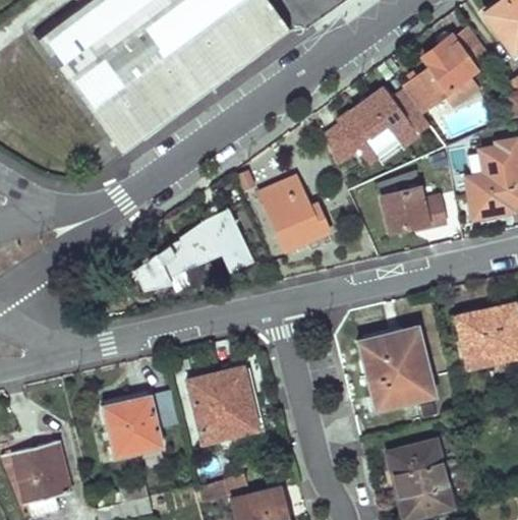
[(80,0),(38,32),(126,152),(291,32),(268,0),(80,0)]
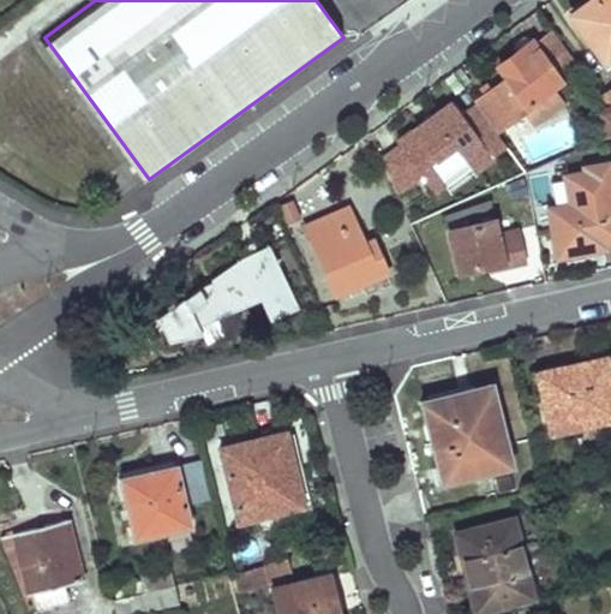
[(597,1),(575,17),(606,60),(610,58),(610,0),(605,0),(600,4),(597,1)]
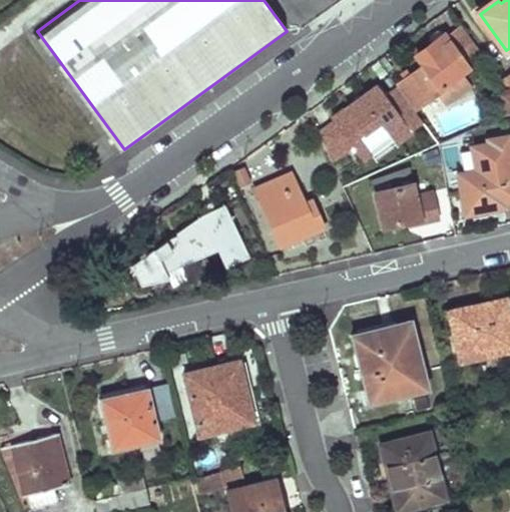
[(463,25),(449,35),(470,66),(485,55),(463,25)]
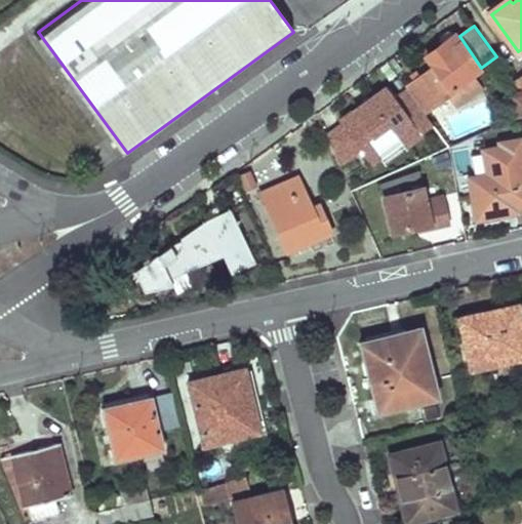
[(438,65),(407,86),(408,88),(412,93),(429,115),(444,104),(441,97),(446,93),(474,73),(481,68),(459,36),(433,55),(438,65)]
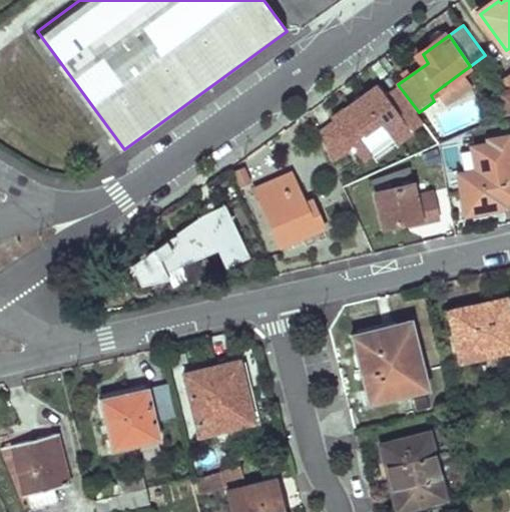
[(463,71),(436,91),(444,101),(470,82),(463,71)]
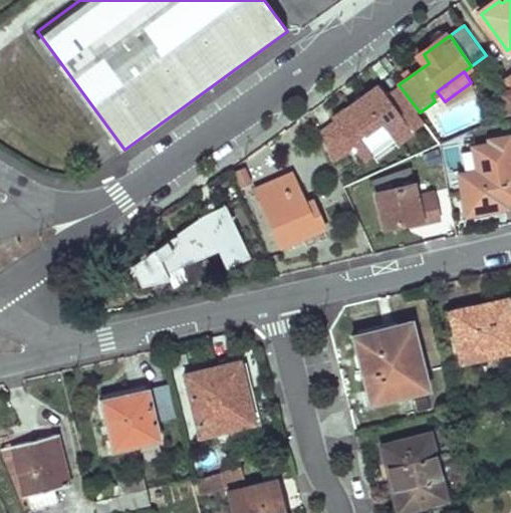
[(388,94),(380,85),(334,118),(337,122),(322,133),(335,161),(354,147),(364,160),(372,154),(370,151),(392,136),(398,144),(414,132),(407,121),(419,112),(404,91),(400,86),(388,94)]
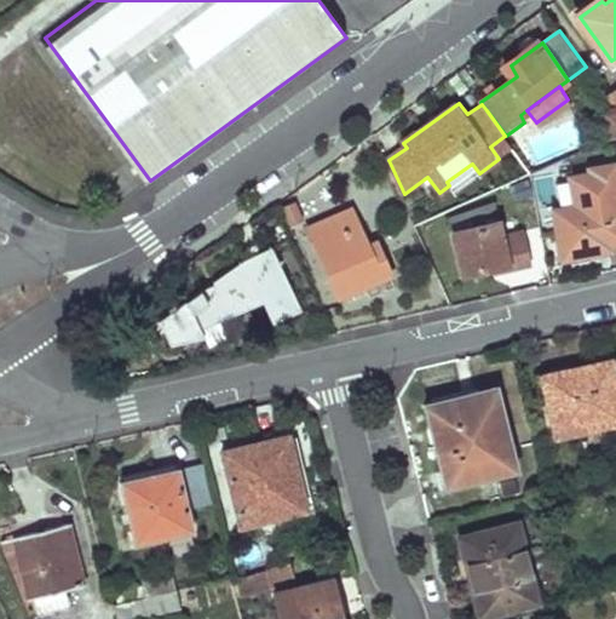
[(615,114),(600,125),(611,141),(615,138),(615,114)]
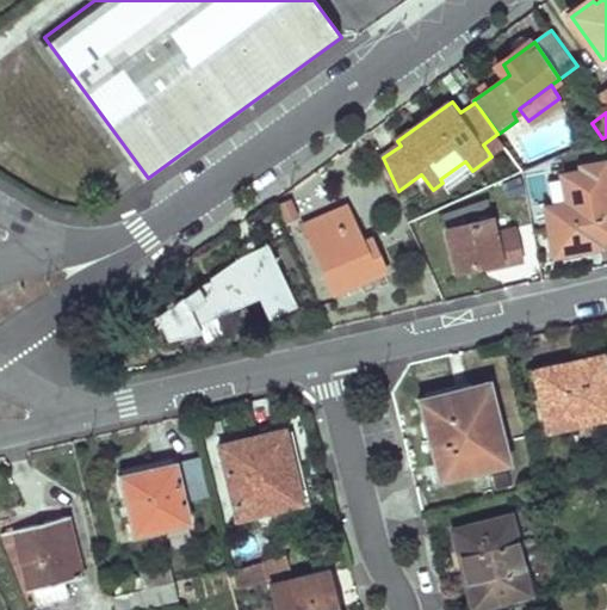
[(588,168),(588,172),(568,176),(573,204),(551,209),(559,252),(588,246),(587,241),(606,238),(606,164),(588,168)]
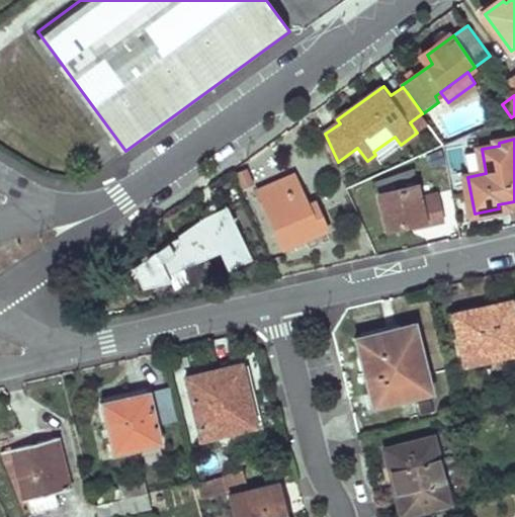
[(295,176),(261,191),(287,248),(328,230),(318,209),(312,211),(295,176)]
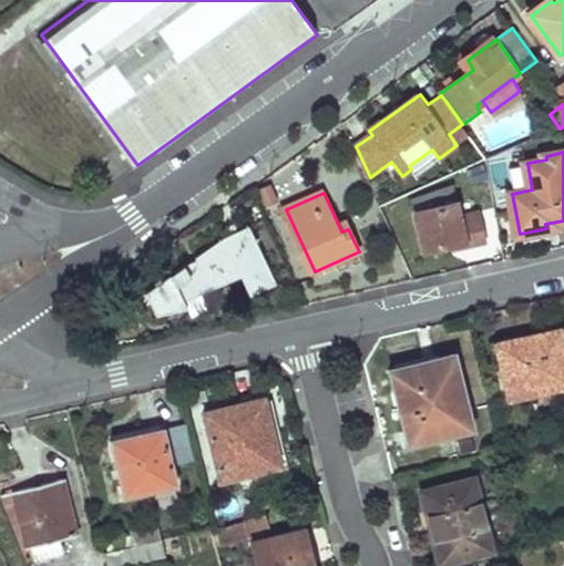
[(461,203),(419,212),(427,251),(464,243),(465,246),(485,242),(480,212),(463,215),(461,203)]
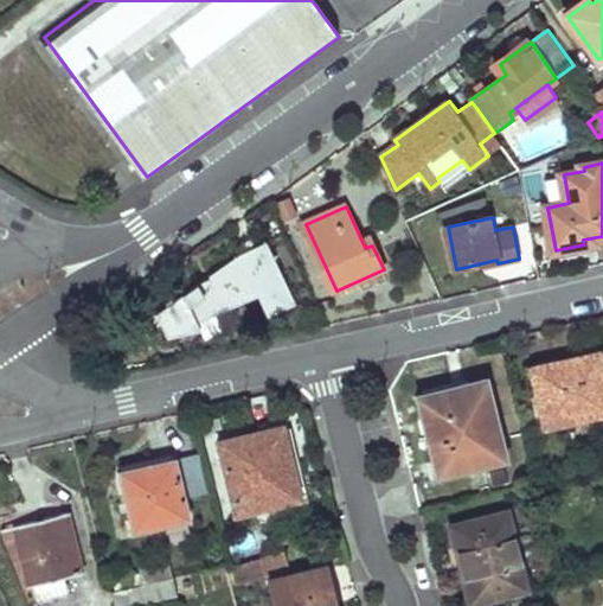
[(297,303),(267,242),(241,254),(213,274),(215,278),(204,282),(196,287),(177,300),(174,298),(168,301),(171,305),(159,312),(170,336),(201,329),(199,321),(261,297),(270,314),(297,303)]
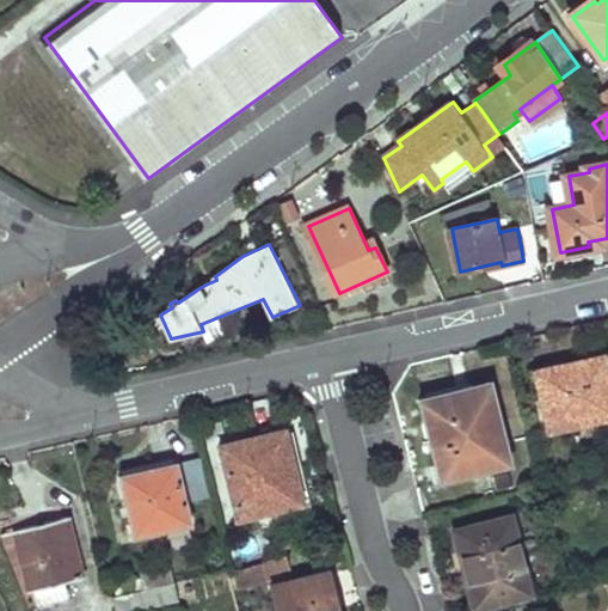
[(590,385),(544,395),(552,431),(607,417),(607,362),(606,356),(585,361),(590,385)]
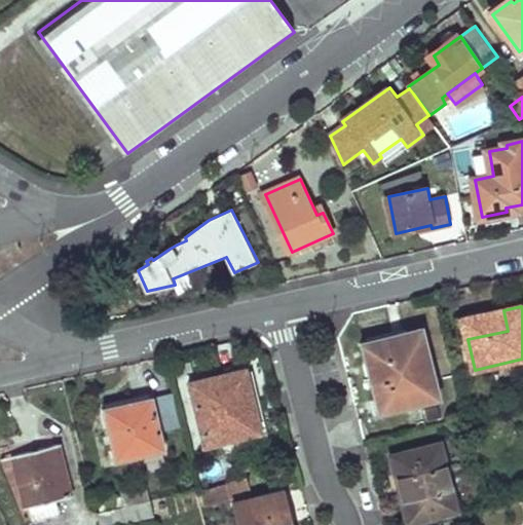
[(463,319),(468,339),(508,331),(503,310),(463,319)]
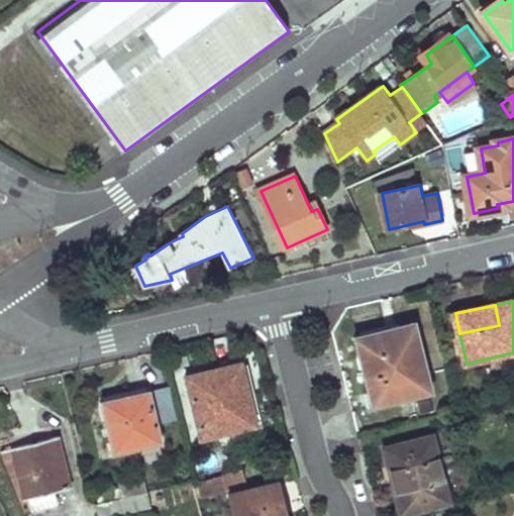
[(413,325),(357,337),(374,406),(429,393),(413,325)]
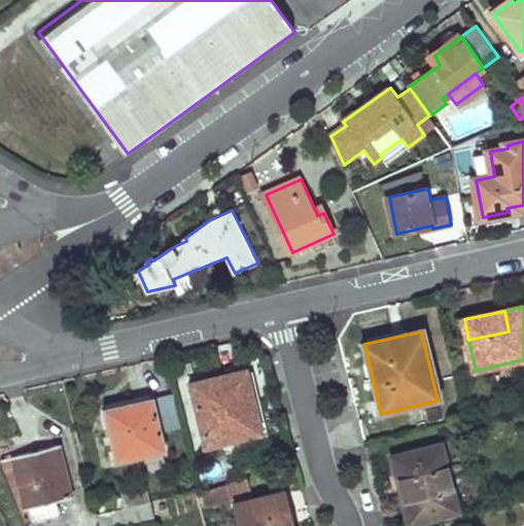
[(208,446),(224,442),(219,424),(234,420),(232,410),(253,406),(245,371),(193,383),(208,446)]
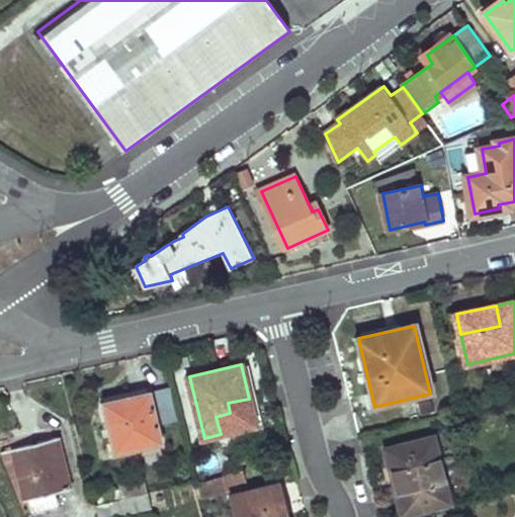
[(151,395),(105,405),(117,454),(163,443),(151,395)]
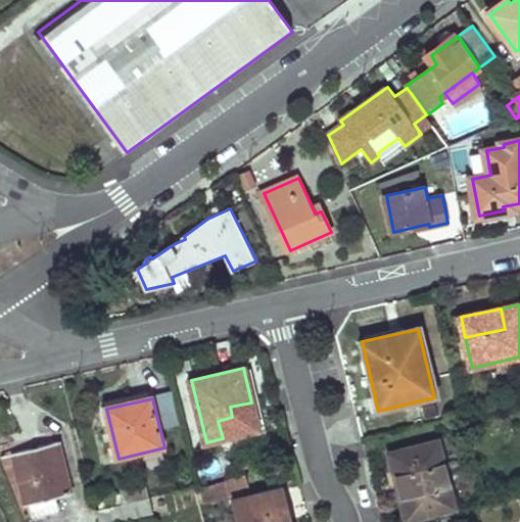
[(218,421),(223,438),(258,429),(251,402),(230,407),(232,417),(218,421)]
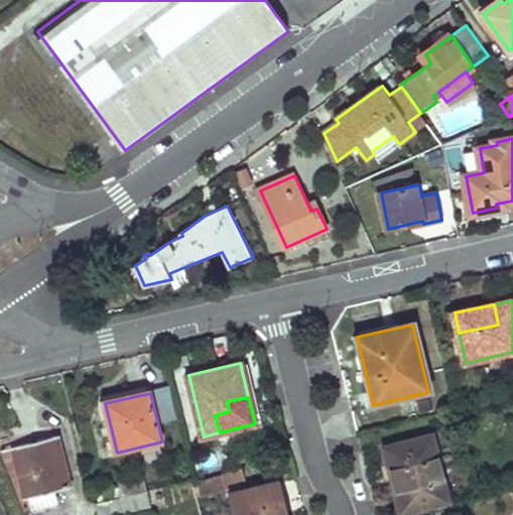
[(58,435),(14,446),(30,512),(60,504),(57,492),(72,488),(58,435)]
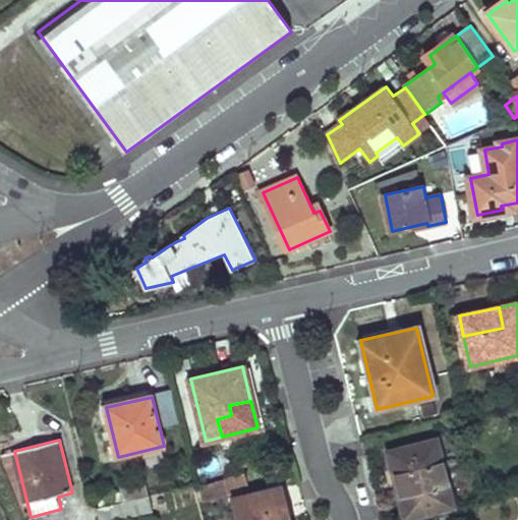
[(438,442),(391,453),(406,519),(422,519),(455,513),(438,442)]
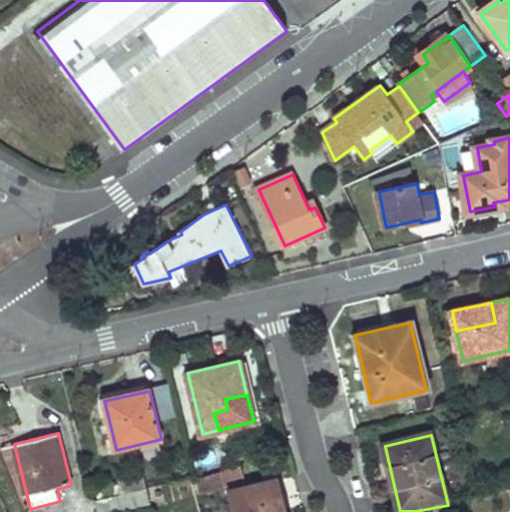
[(121,484),(123,493),(148,487),(145,472),(119,478),(121,484)]
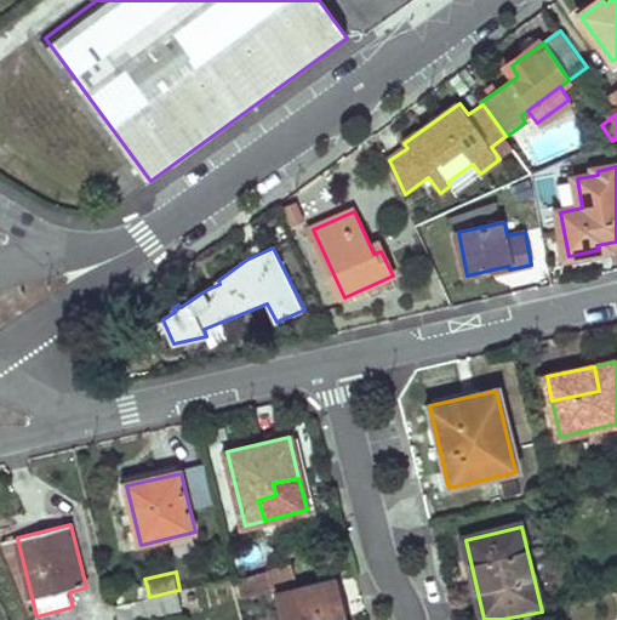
[(256,578),(241,581),(244,591),(258,587),(256,578)]
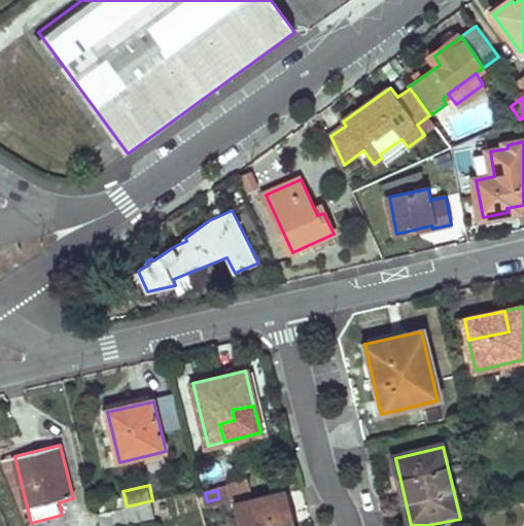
[(237,504),(241,525),(287,525),(286,519),(291,518),(285,493),(237,504)]
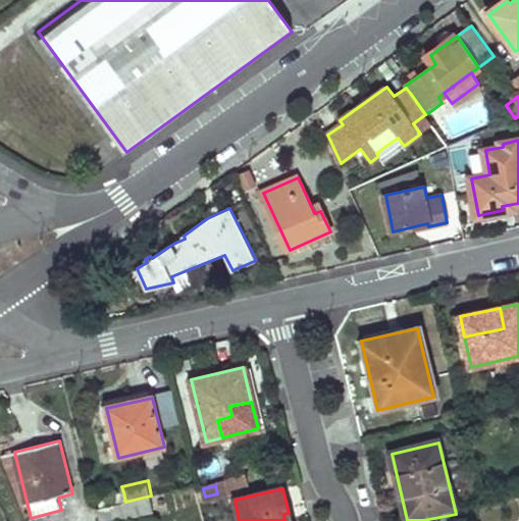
[(101,499),(103,507),(125,502),(123,492),(101,499)]
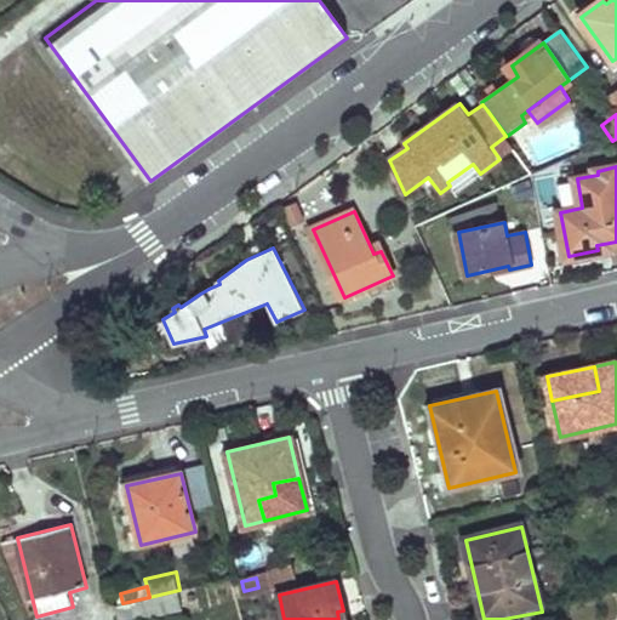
[(116,606),(119,619),(121,619),(146,614),(147,619),(184,610),(180,590),(149,597),(123,603),(116,606)]
